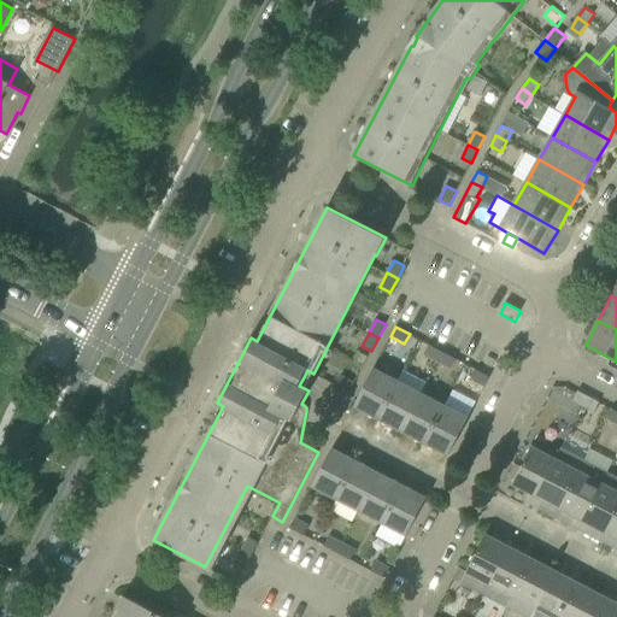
[(429,345),(424,354),(438,362),(442,352),(429,345)]
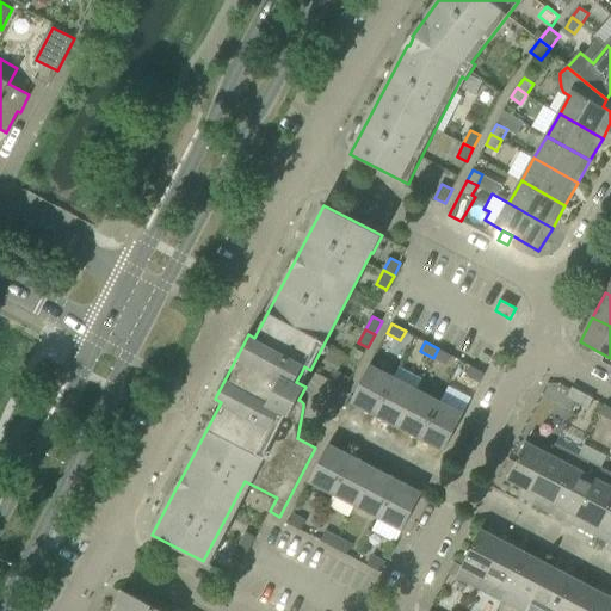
[(446,365),(452,356),(438,349),(433,358),(446,365)]
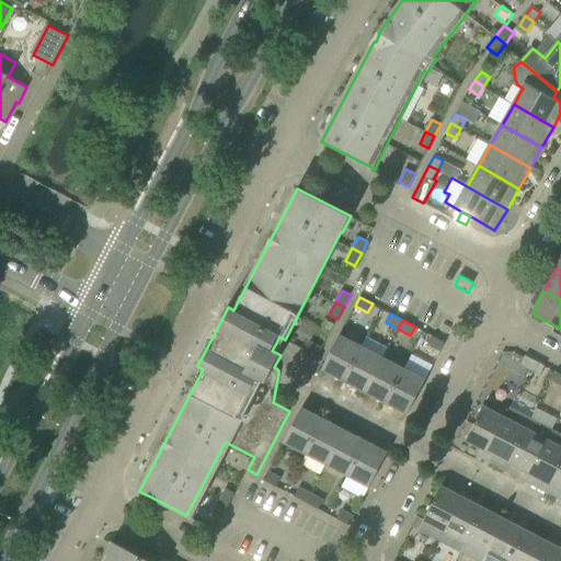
[(340,335),(322,369),(344,380),(362,346),(340,335)]
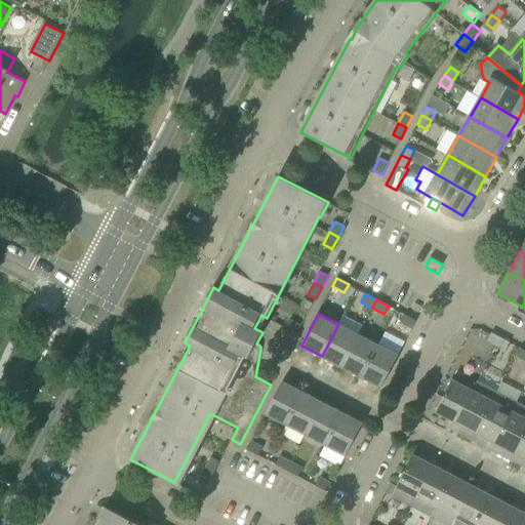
[(401,323),(412,328),(417,320),(405,314),(401,323)]
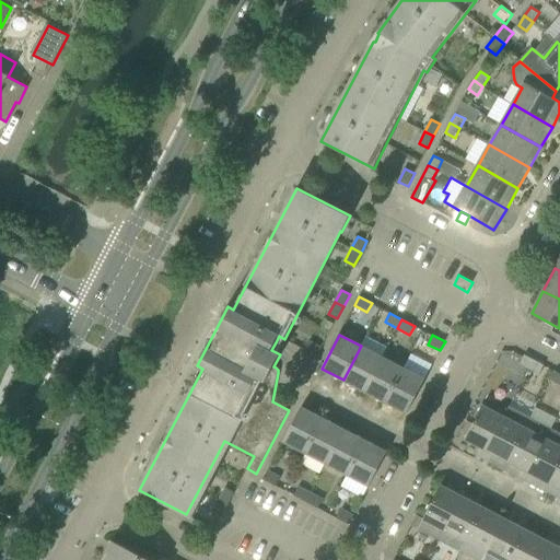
[(366,336),(361,347),(361,346),(343,380),(364,391),(382,358),(383,358),(388,347),(366,336)]
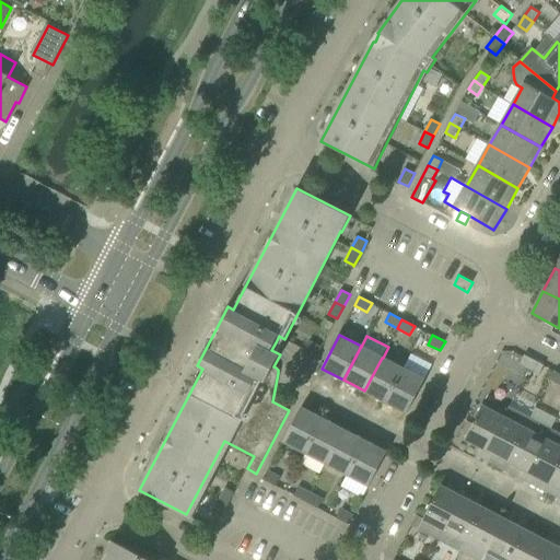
[(317,358),(323,348),(310,341),(305,350),(317,358)]
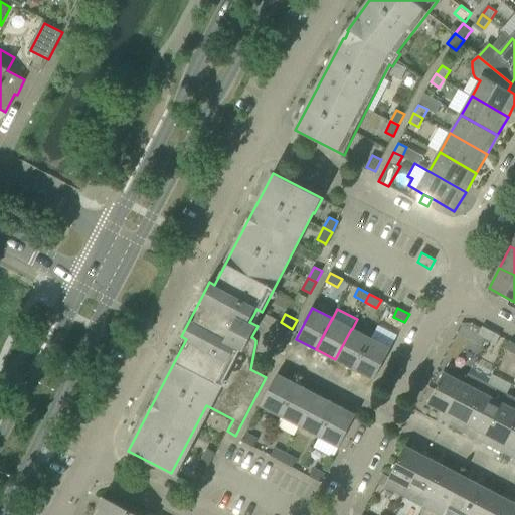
[(487,339),(492,331),(483,326),(482,328),(479,334),(487,339)]
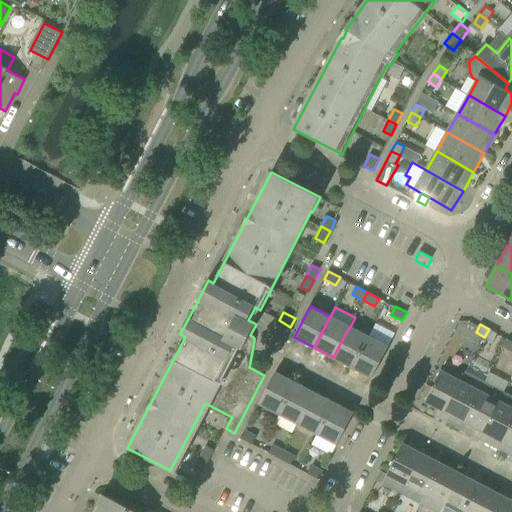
[(353,368),(369,337),(350,327),(349,327),(333,357),(353,368)]
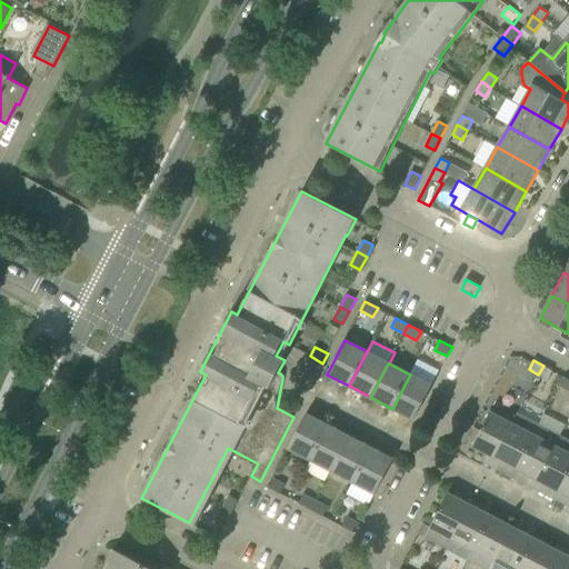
[(552,371),(543,366),(538,375),(548,380),(552,371)]
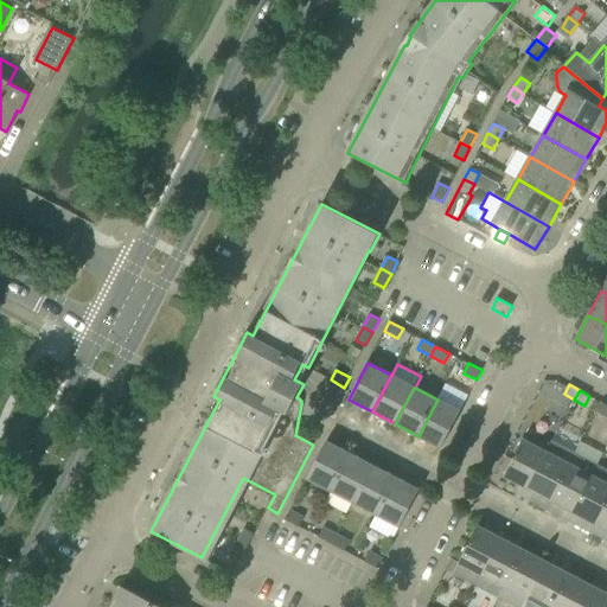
[(441,448),(460,411),(438,400),(419,436),(441,448)]
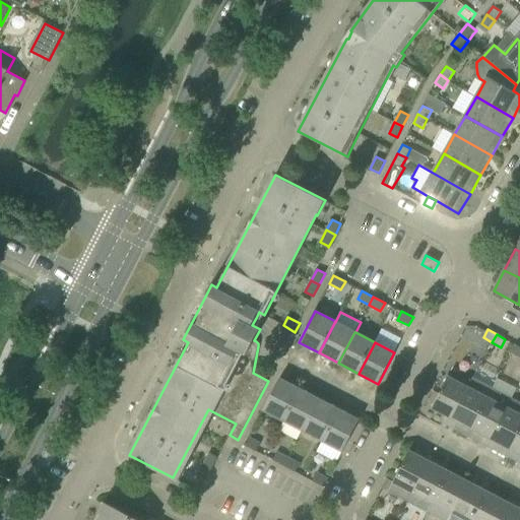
[(448,377),(432,407),(445,414),(442,421),(449,425),(468,387),(448,377)]
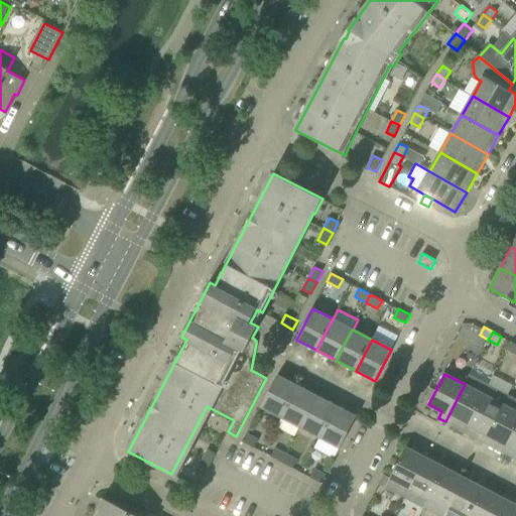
[(261,406),(281,417),(297,385),(277,375),(261,406)]
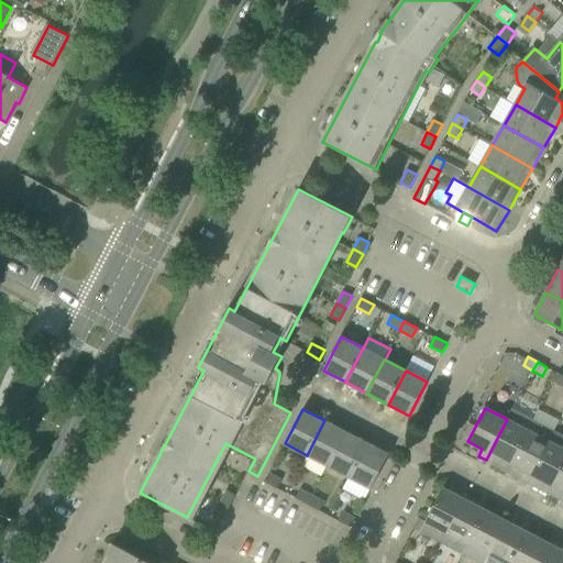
[(533,420),(532,420),(511,409),(507,419),(486,460),(507,471),(533,420)]
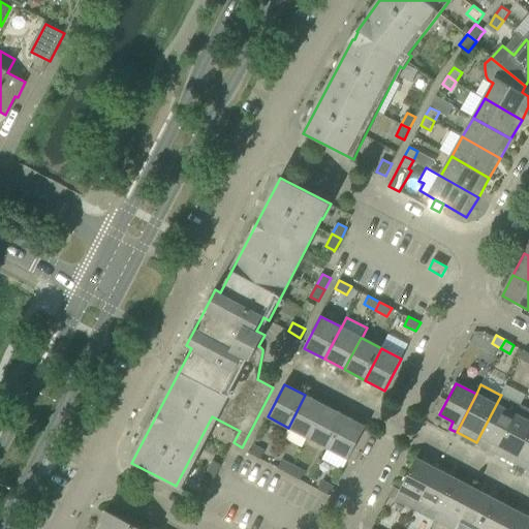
[(305,395),(288,428),(308,438),(325,406),(305,395)]
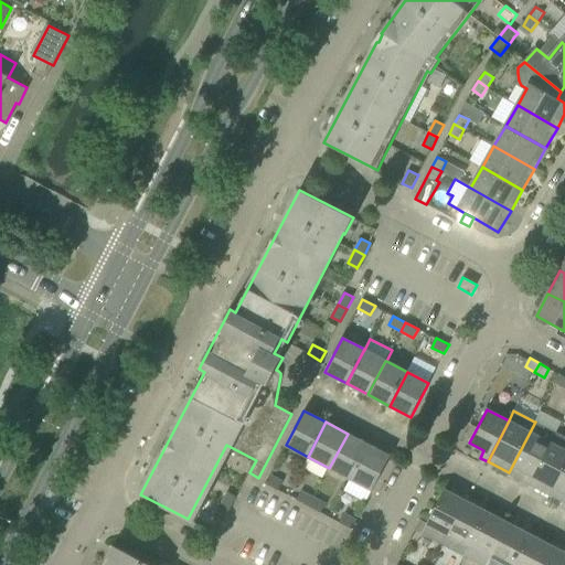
[(509,472),(522,480),(530,484),(556,433),(535,422),(509,472)]
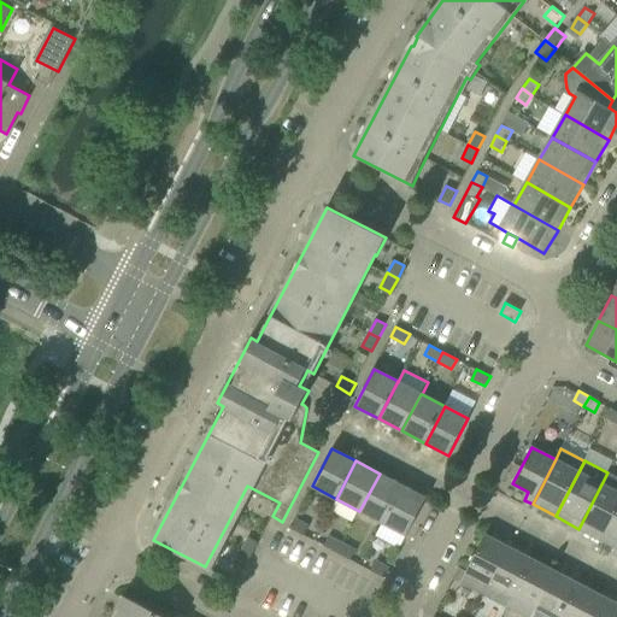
[(616,510),(616,477),(607,472),(579,529),(601,540),(616,510)]
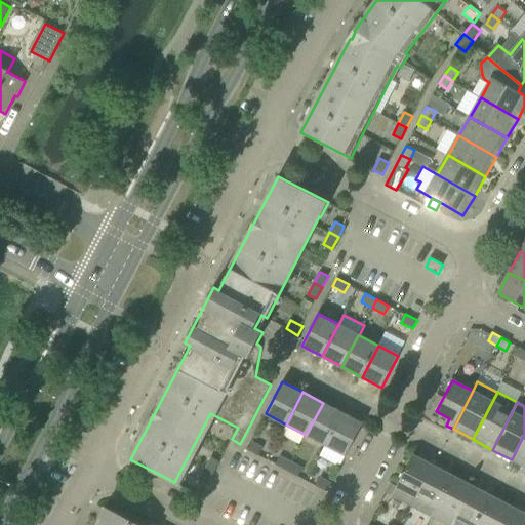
[(323,403),(306,435),(326,445),(342,413),(323,403)]
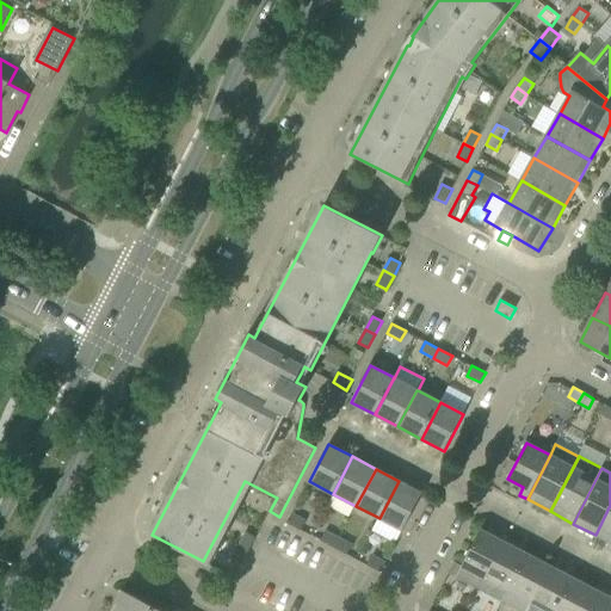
[(380,518),(403,530),(423,493),(399,481),(380,518)]
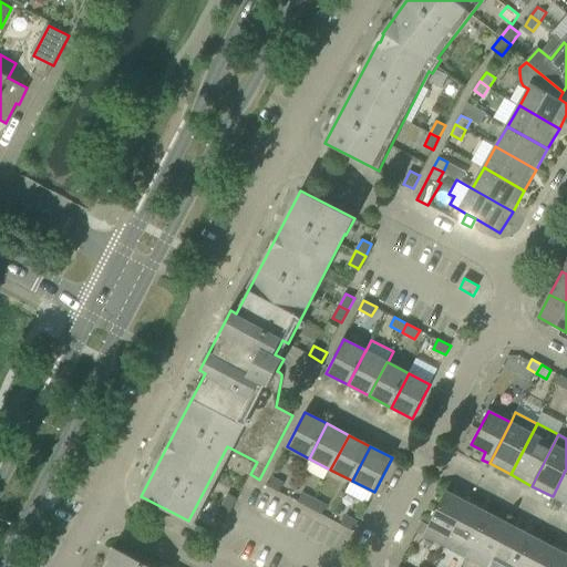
[(566,468),(553,496),(566,504),(566,468)]
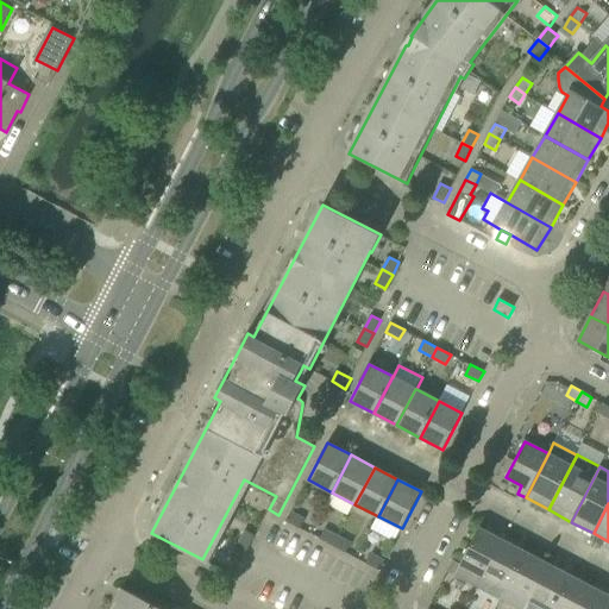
[(287,521),(300,528),(306,519),(292,512),(287,521)]
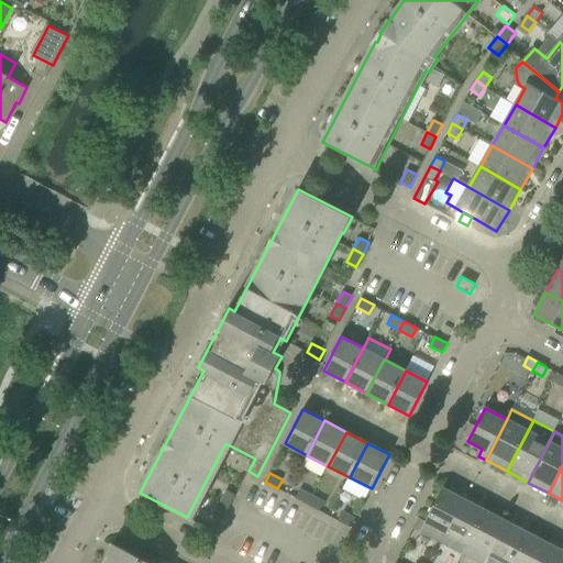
[(419,518),(414,528),(442,543),(465,499),(443,488),(426,521),(419,518)]
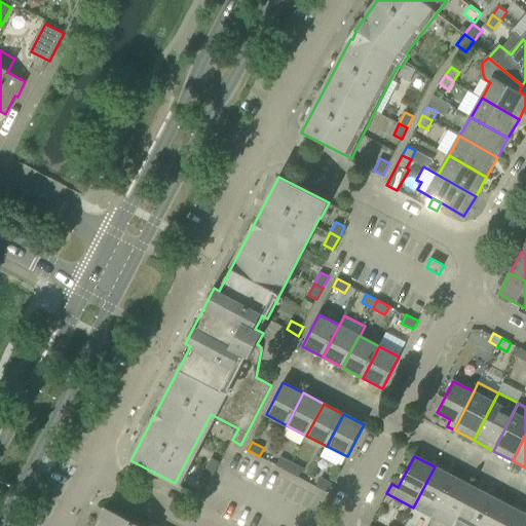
[(207,468),(215,474),(221,462),(212,457),(207,468)]
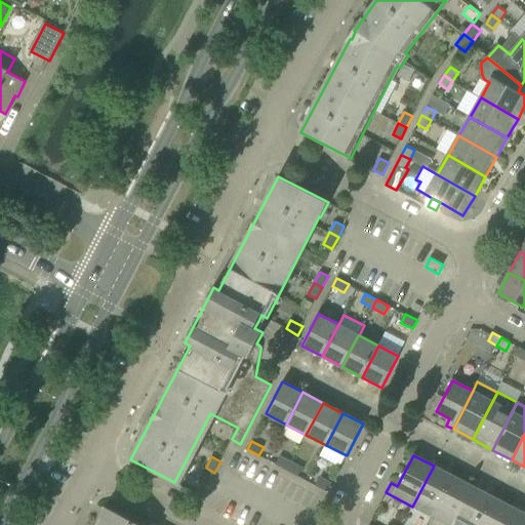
[(280,456),(276,465),(287,471),(291,462),(280,456)]
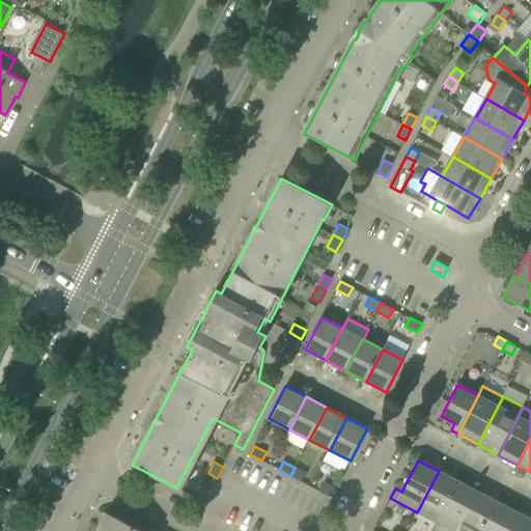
[(290,476),(302,481),(307,473),(295,468),(290,476)]
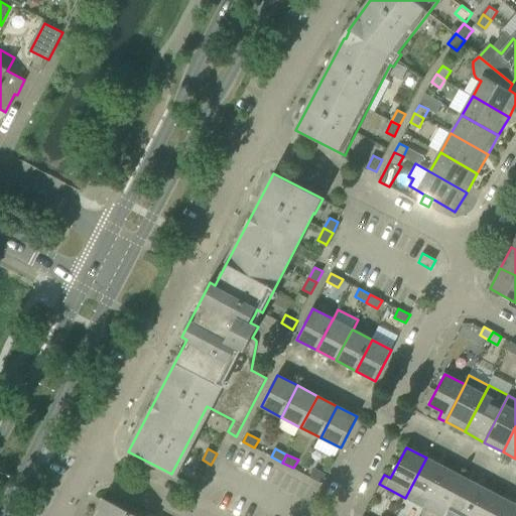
[(426,458),(405,498),(425,508),(429,499),(445,468),(426,458)]
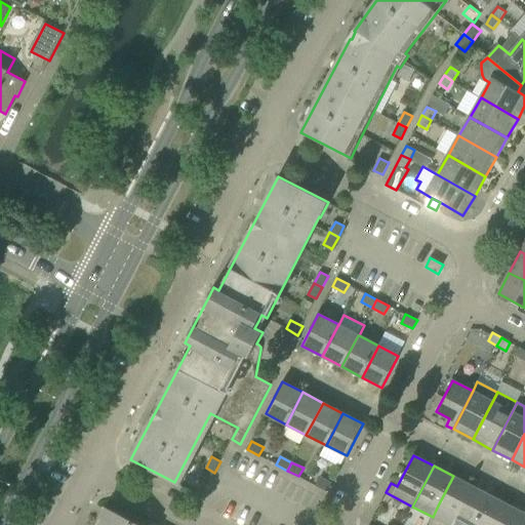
[(200,480),(208,484),(214,473),(206,468),(200,480)]
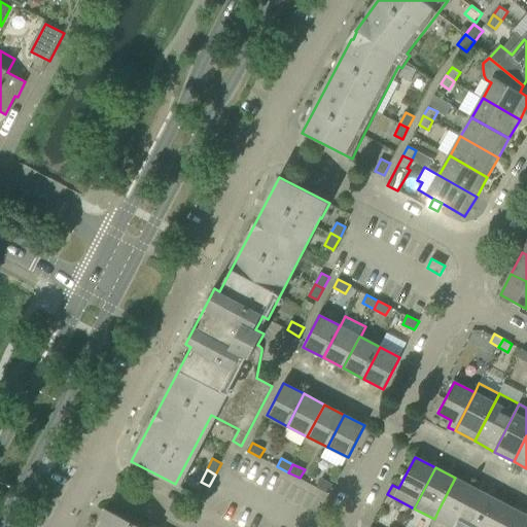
[(454,526),(475,488),(455,478),(438,510),(434,519),(450,526),(454,526)]
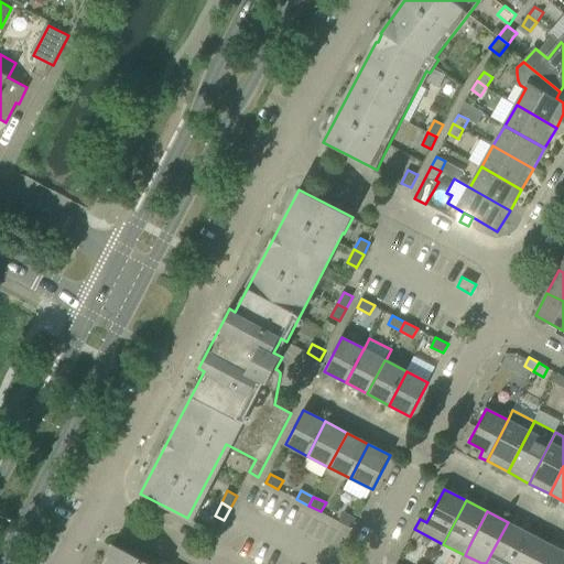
[(351,528),(357,519),(344,512),(339,521),(351,528)]
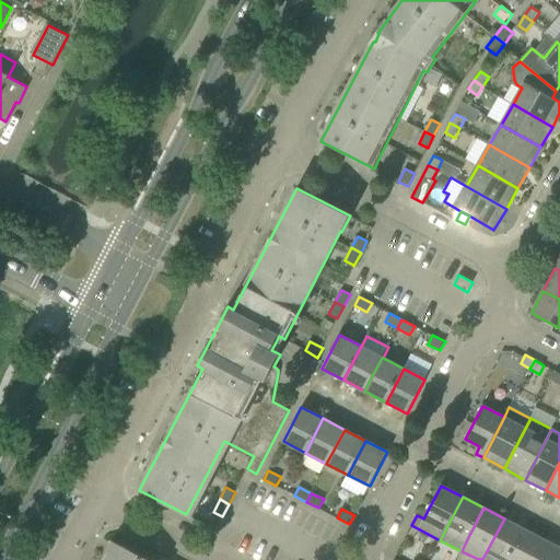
[(482,559),(509,559),(525,529),(504,518),(482,559)]
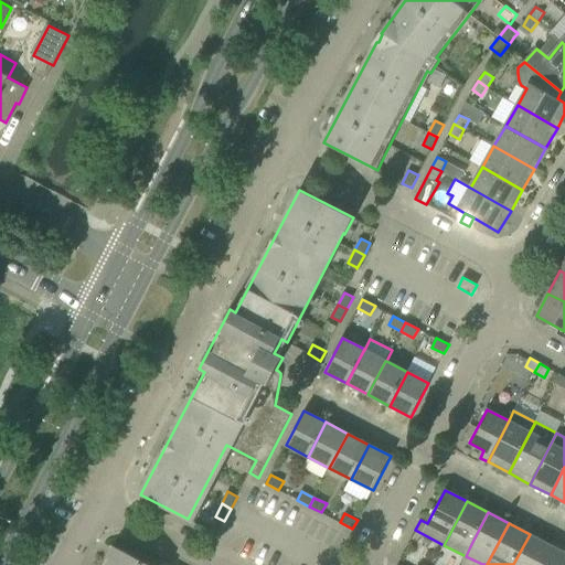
[(541,564),(552,545),(530,534),(513,564),(541,564)]
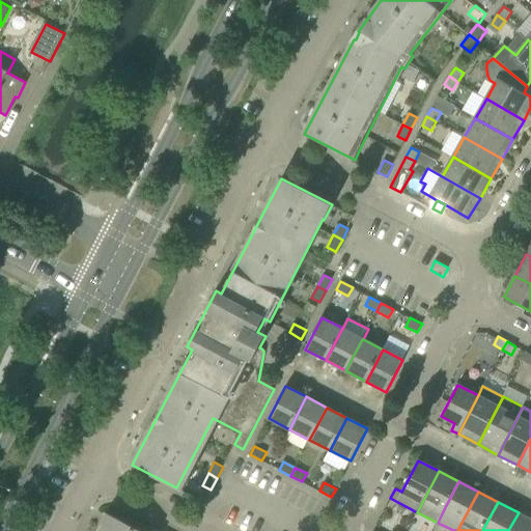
[(161,530),(154,527),(151,530),(142,530),(107,512),(96,530),(161,530)]
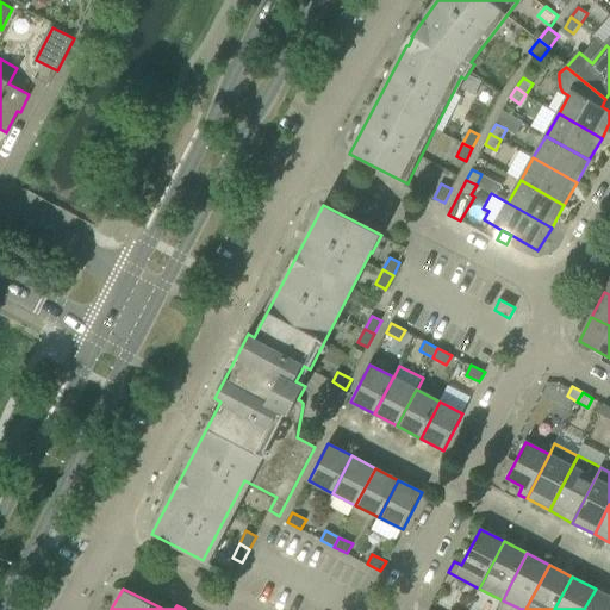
[(609,609),(609,596),(596,589),(584,609),(609,609)]
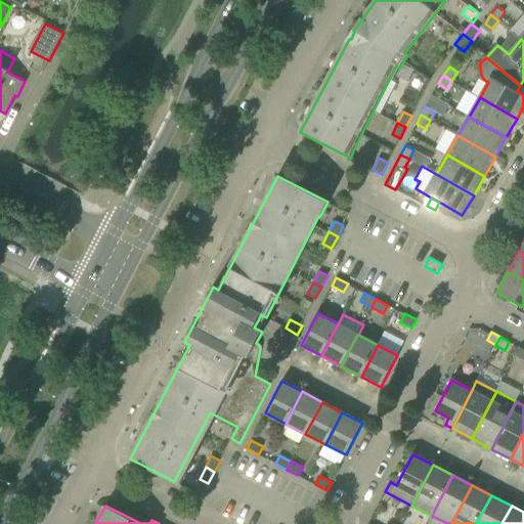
All buildings are outlined.
